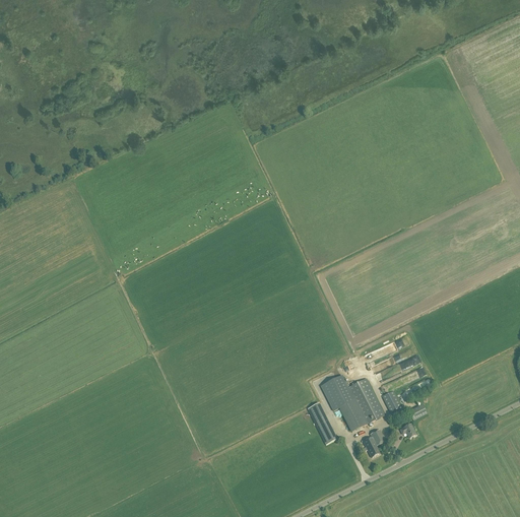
[(360,354),(354,357),(358,365),(363,363),(362,360),(369,358),(368,353),(361,357),(360,354)]
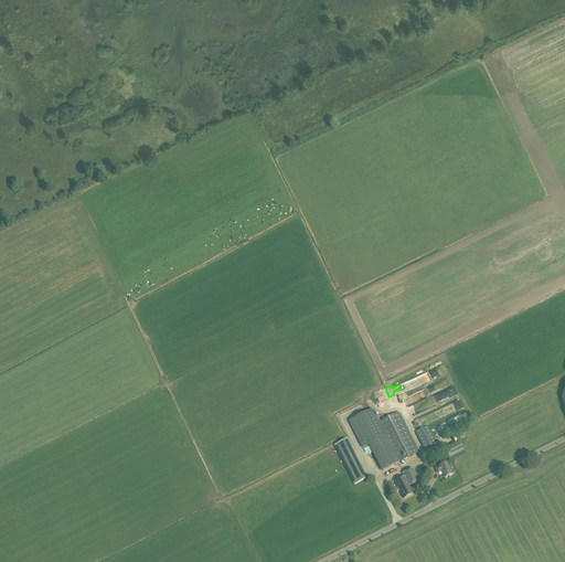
[(450,395),(458,392),(455,385),(447,389),(450,395)]
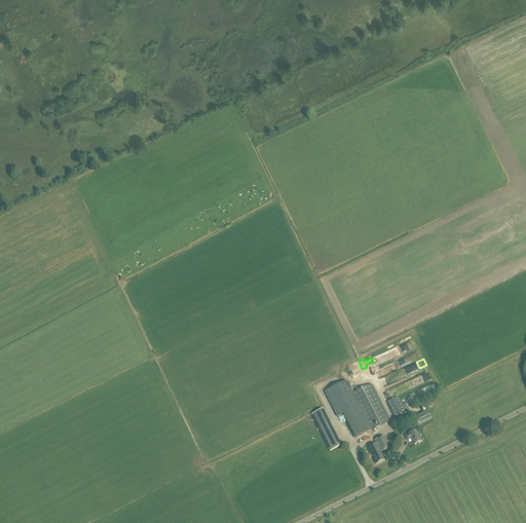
[(385,383),(410,373),(407,366),(382,377),(385,383)]
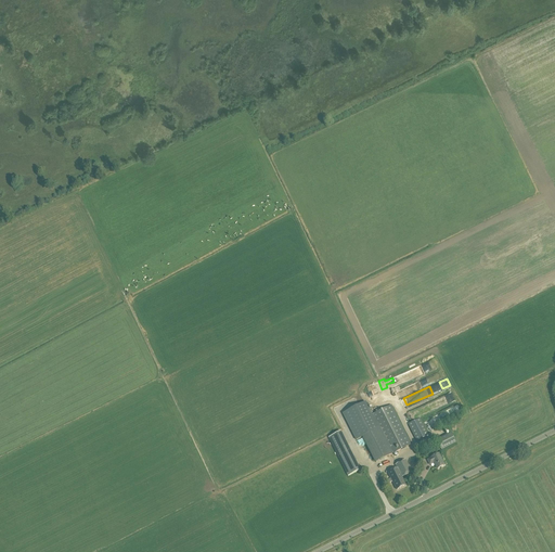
[(439,395),(420,403),(421,407),(428,403),(429,407),(442,401),(439,395)]
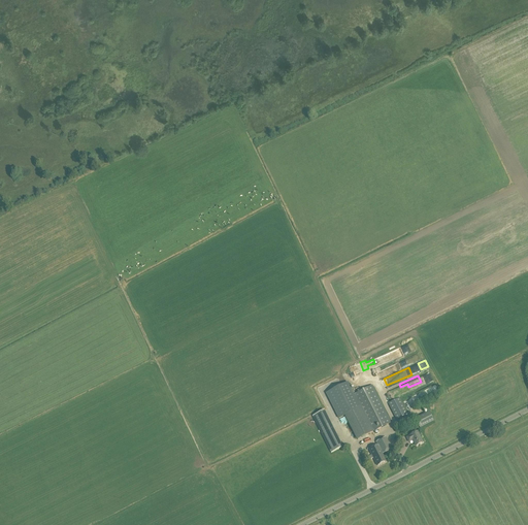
[(356,388),(362,386),(360,380),(357,381),(356,379),(353,381),(356,388)]
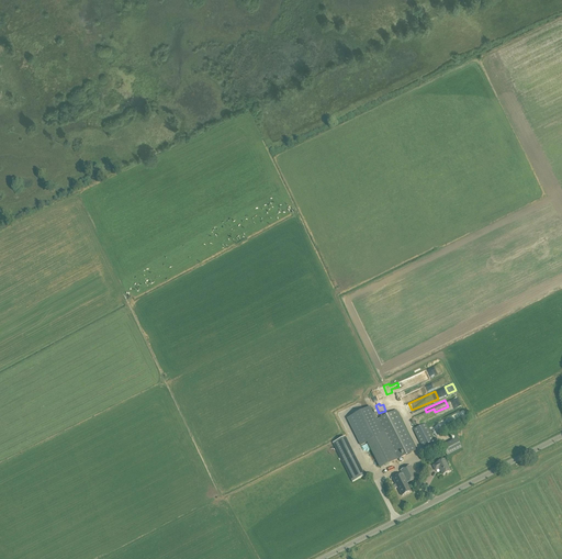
[(368,438),(381,465),(416,447),(396,407),(375,417),(383,431),(368,438)]
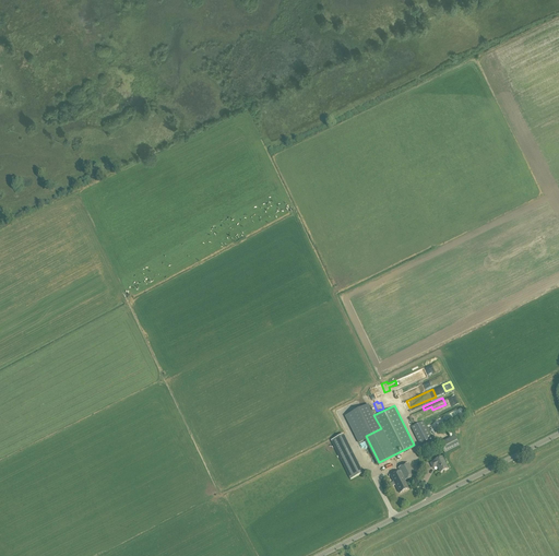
[(373,421),(373,420),(372,417),(371,416),(371,415),(370,414),(369,413),(367,413),(366,413),(364,413),(363,413),(361,414),(360,415),(358,417),(358,418),(357,421),(358,422),(358,424),(359,425),(360,426),(361,427),(363,427),(364,428),(365,428),(367,428),(369,427),(370,427),(371,426),(372,425),(372,424),(373,422),(373,421)]
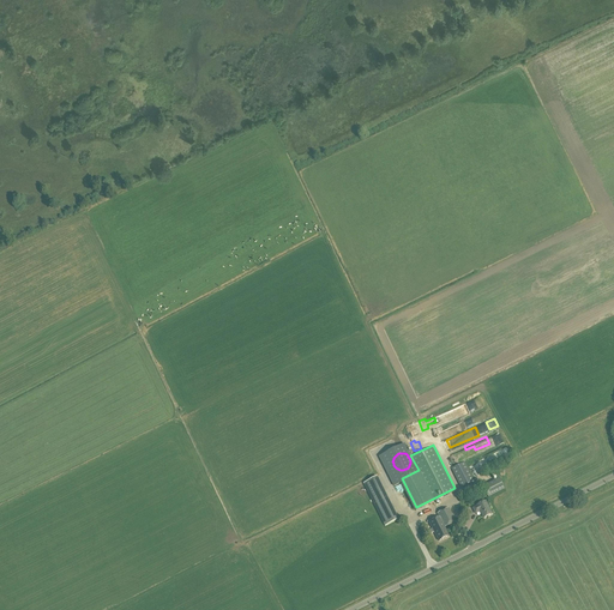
[(451,465),(461,484),(475,478),(465,459),(451,465)]
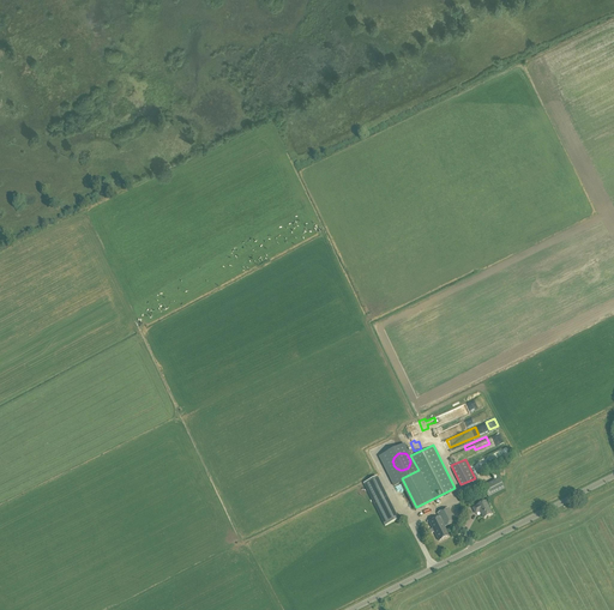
[(483,483),(488,494),(505,487),(499,476),(483,483)]
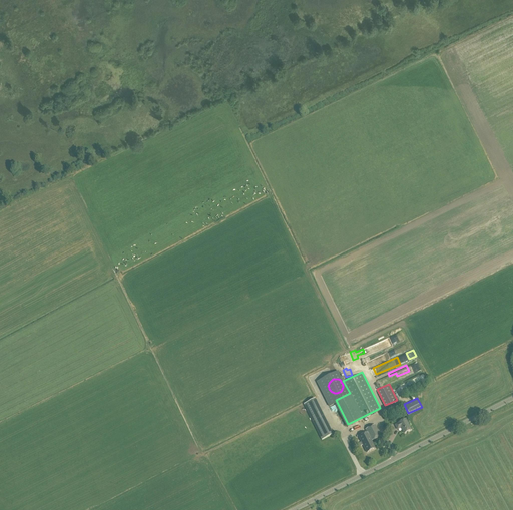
[(311,414),(322,437),(334,432),(322,409),(311,414)]
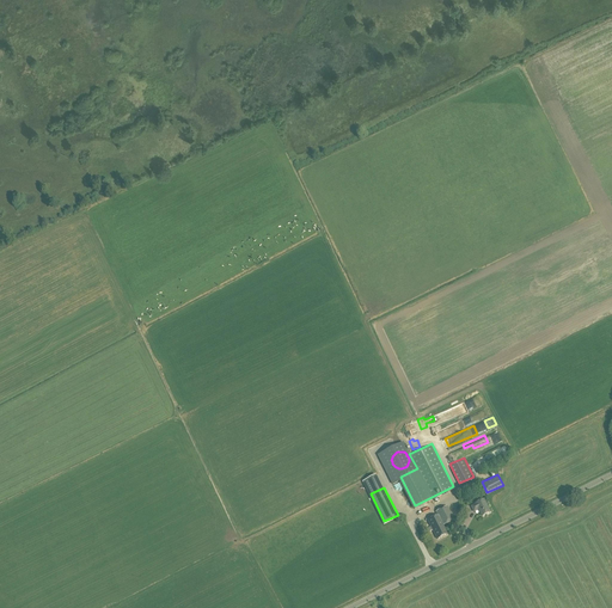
[(472,503),(475,508),(478,507),(482,514),(490,509),(484,496),(476,501),(472,503)]
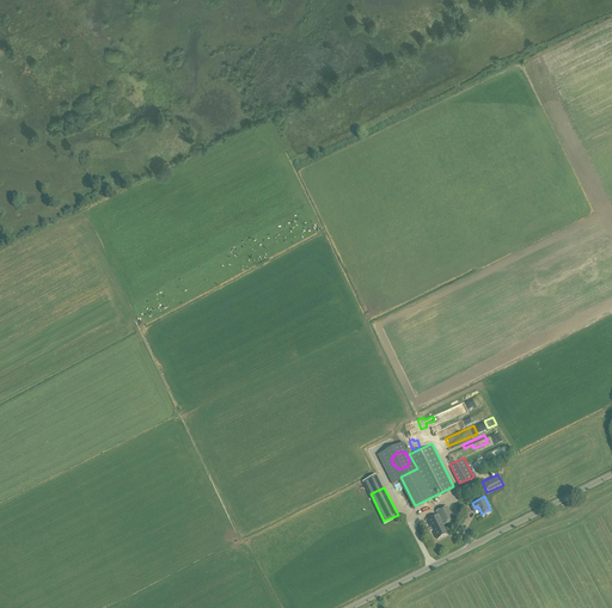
[(423,521),(427,529),(429,528),(430,529),(433,527),(438,535),(447,530),(442,522),(454,516),(447,503),(436,509),(438,513),(423,521)]
